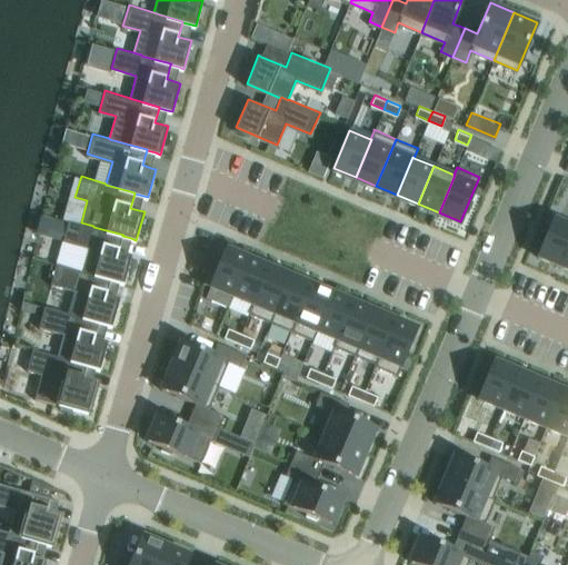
[(567,222),(555,217),(539,254),(561,264),(567,248),(567,222)]
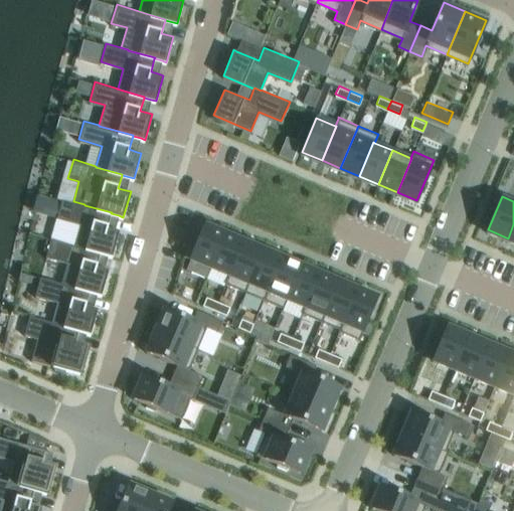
[(62,198),(57,216),(79,223),(73,243),(73,244),(101,251),(101,252),(108,254),(113,256),(120,230),(115,229),(108,226),(111,213),(112,212),(84,205),(84,204),(73,201),(62,198)]
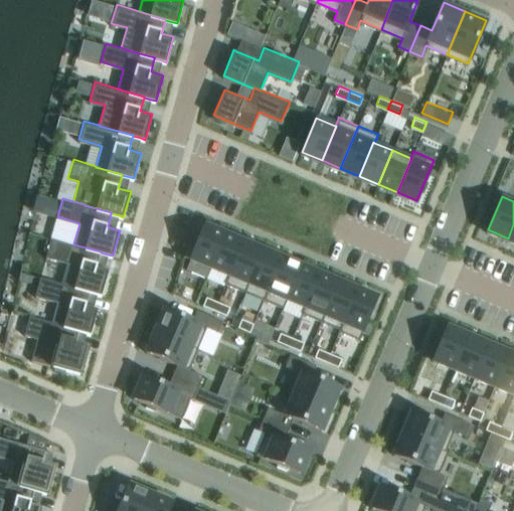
[(205,222),(187,268),(206,276),(211,265),(225,231),(205,222)]
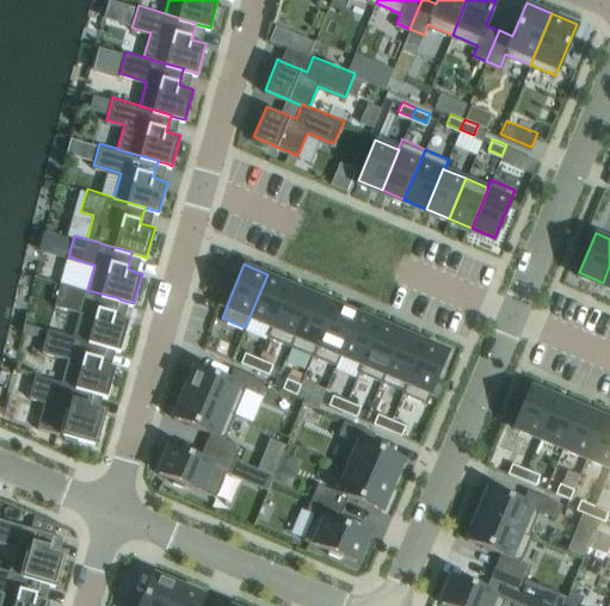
[(267,274),(251,314),(272,323),(289,284),(267,274)]
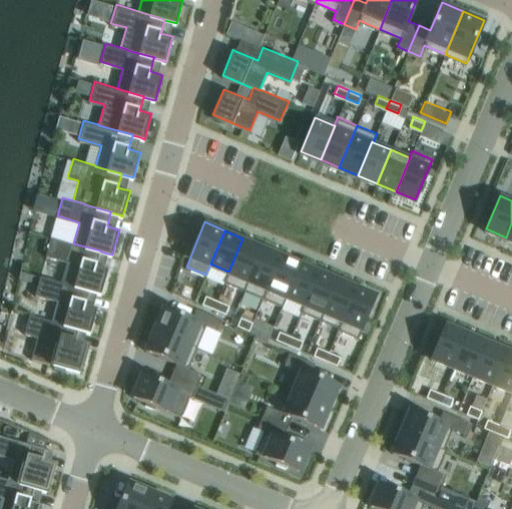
[(51,235),(46,255),(68,261),(63,281),(63,282),(89,289),(89,290),(97,293),(101,294),(108,268),(104,267),(96,265),(100,251),(100,250),(73,243),(73,242),(51,235)]
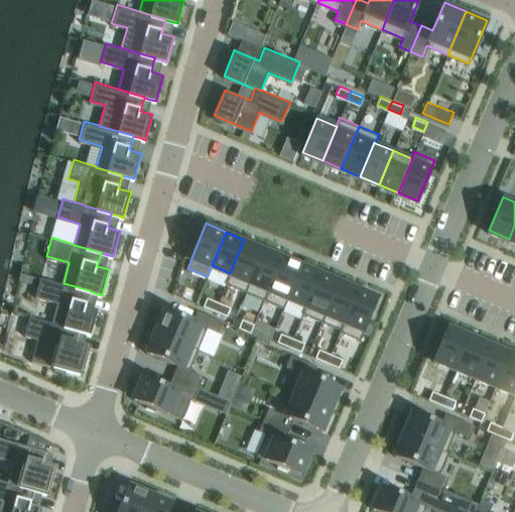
[(230,273),(226,282),(245,290),(263,247),(244,240),(230,273)]
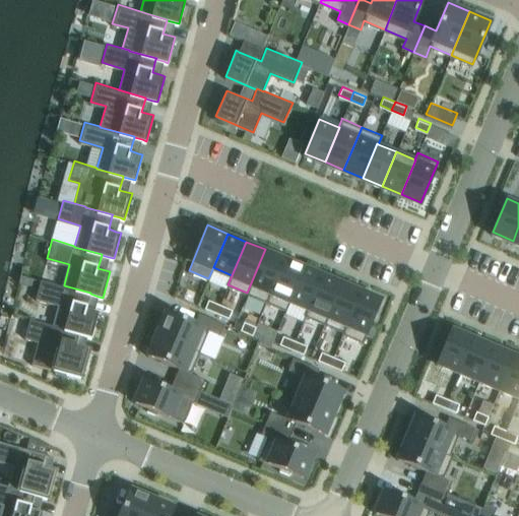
[(265,249),(247,293),(266,301),(284,257),(265,249)]
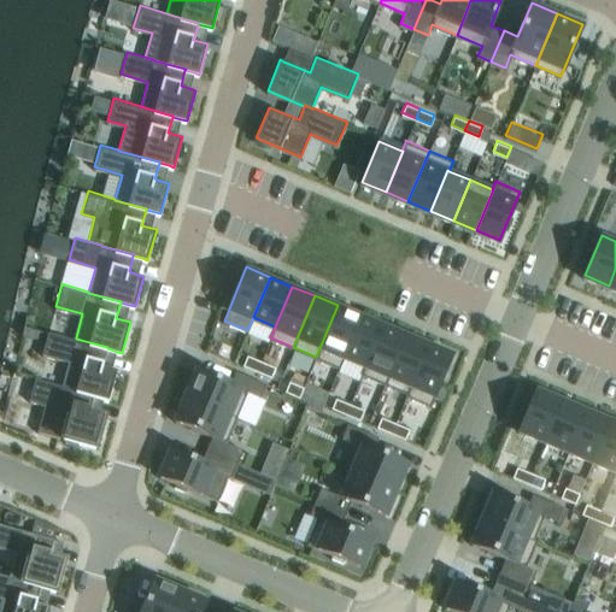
[(338,305),(316,357),(340,366),(345,355),(344,355),(361,315),(338,305)]
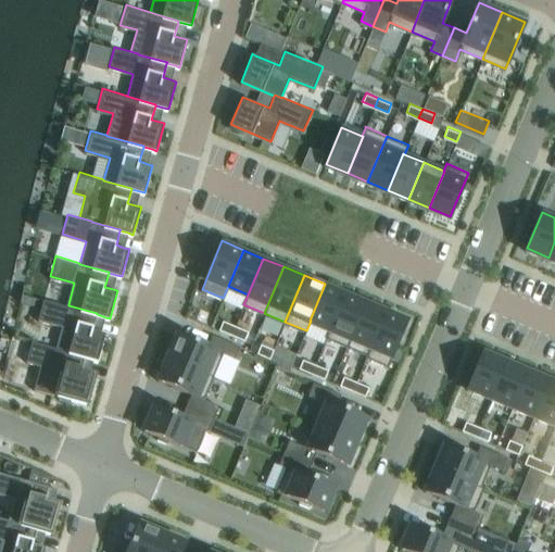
[(325,284),(310,321),(311,321),(329,328),(330,329),(345,292),(325,284)]
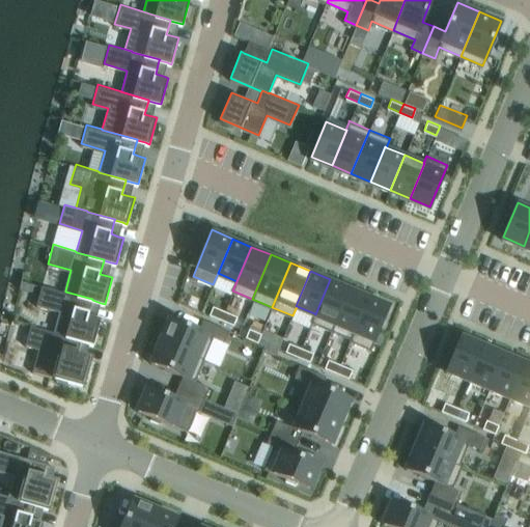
[(314,313),(311,321),(332,329),(350,287),(330,279),(315,314),(314,313)]
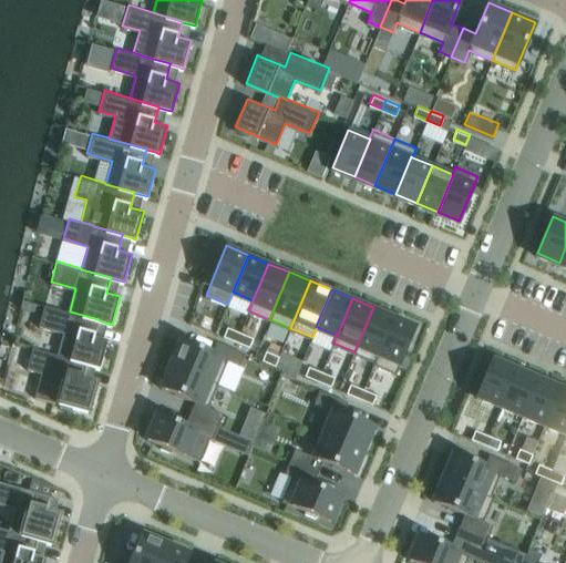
[(44,304),(39,325),(64,331),(58,354),(58,355),(86,362),(86,364),(95,366),(100,367),(107,339),(103,338),(94,335),(99,320),(99,319),(70,311),(70,310),(44,304)]
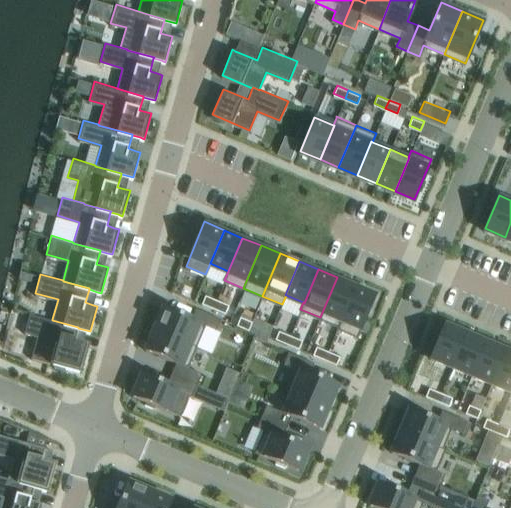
[(337,277),(320,317),(338,325),(355,285),(337,277)]
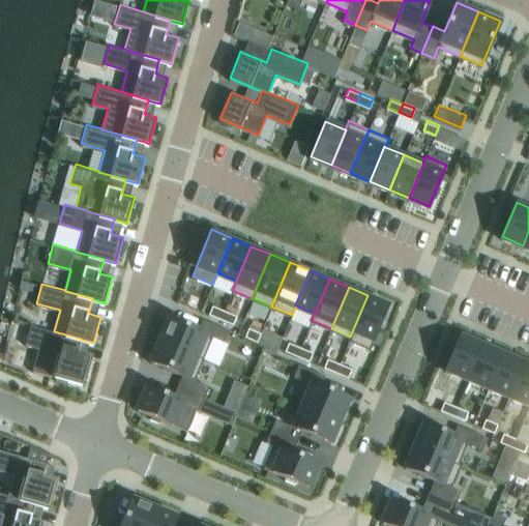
[(193,295),(189,303),(201,309),(205,300),(193,295)]
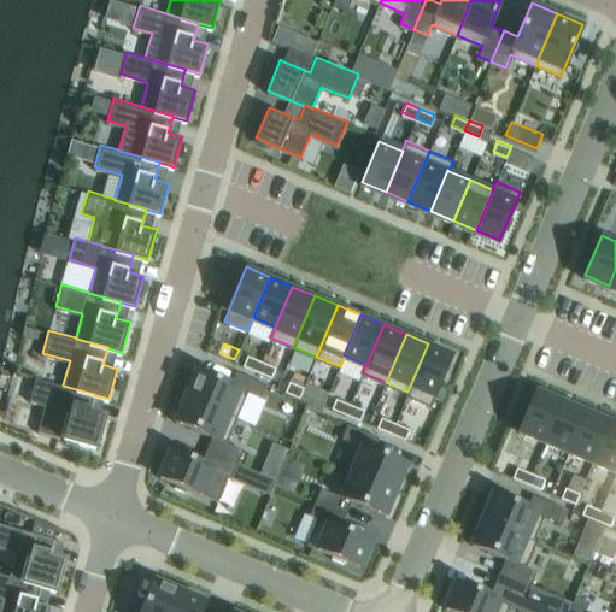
[(408,392),(406,394),(430,405),(434,395),(439,398),(443,399),(449,386),(444,383),(440,382),(452,353),(428,343),(408,392)]
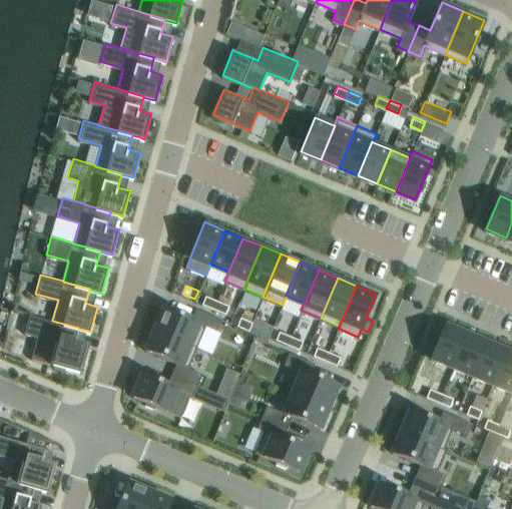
[(205,294),(202,303),(214,308),(217,299),(205,294)]
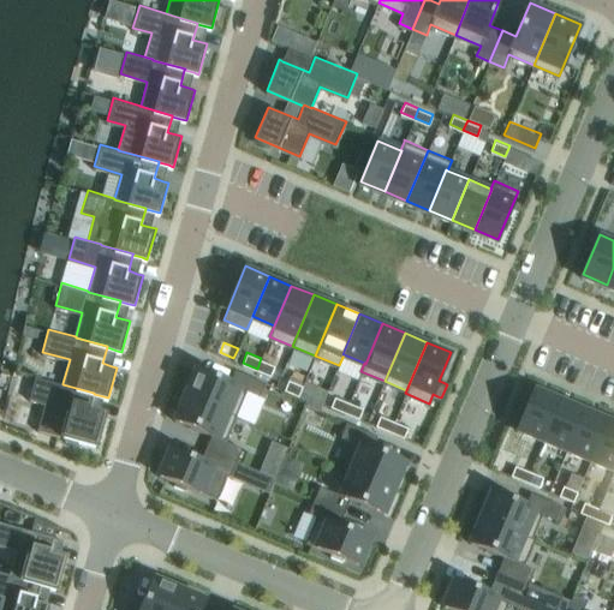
[(261,358),(257,369),(270,374),(275,364),(261,358)]
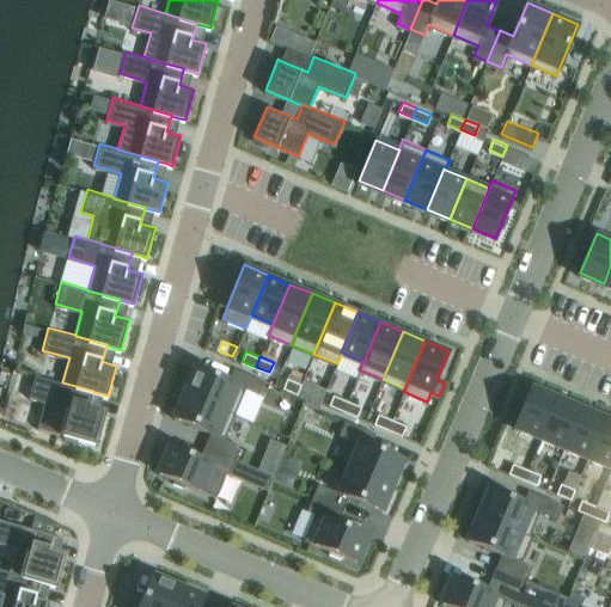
[(195,365),(185,391),(219,404),(236,411),(246,387),(258,392),(264,379),(234,366),(228,379),(195,365)]
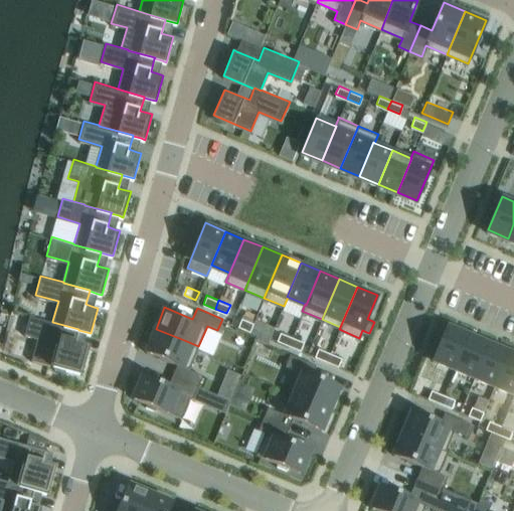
[(30,315),(24,333),(38,337),(32,358),(55,365),(55,367),(65,370),(66,368),(79,372),(87,346),(82,345),(74,343),(78,330),(78,329),(52,322),(52,321),(30,315)]
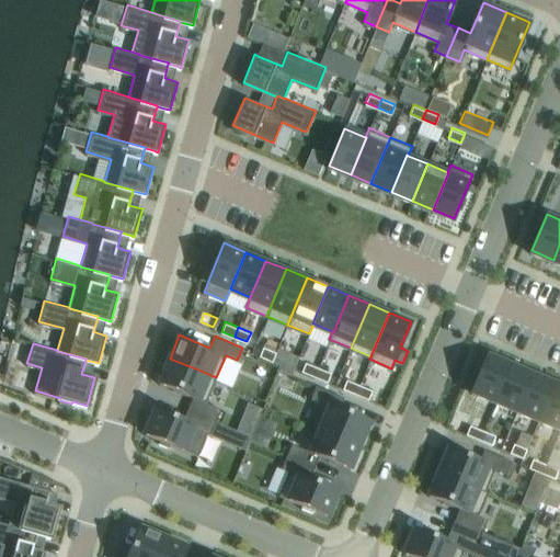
[(263,345),(260,354),(273,360),(276,351),(263,345)]
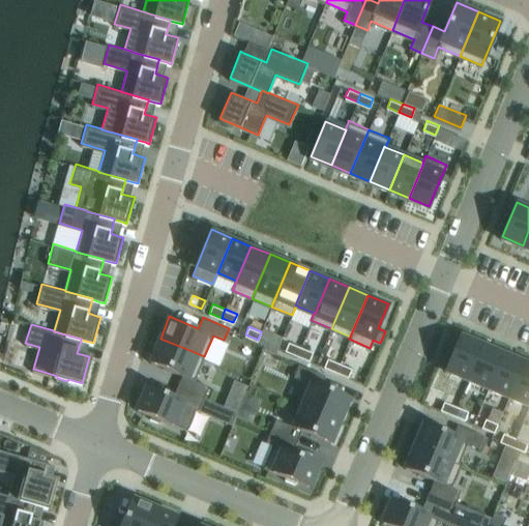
[(261,331),(258,340),(266,343),(264,347),(275,352),(278,345),(267,341),(269,334),(261,331)]
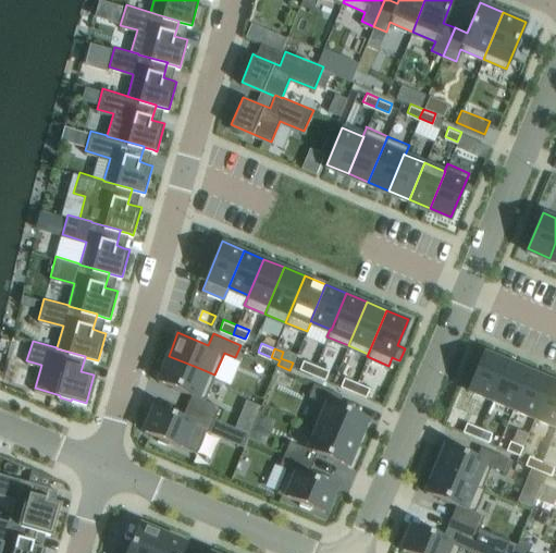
[(484,351),(469,388),(491,397),(507,360),(484,351)]
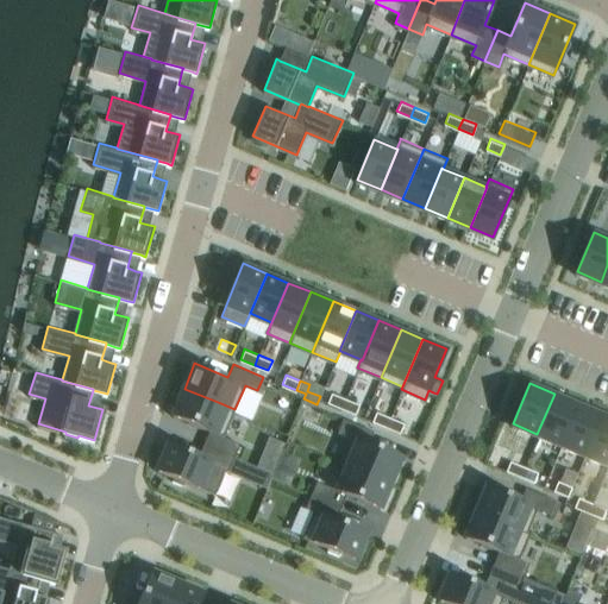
[(185,389),(174,414),(210,428),(204,441),(234,454),(240,441),(224,434),(234,409),(218,402),(185,389)]
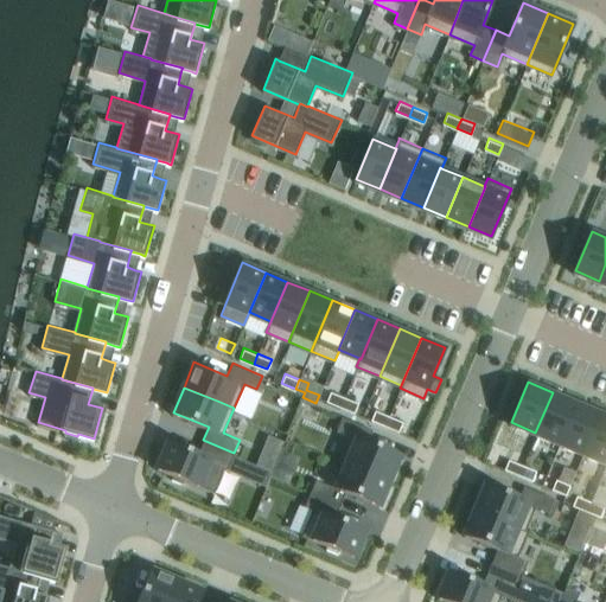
[(331,390),(326,399),(340,405),(345,396),(331,390)]
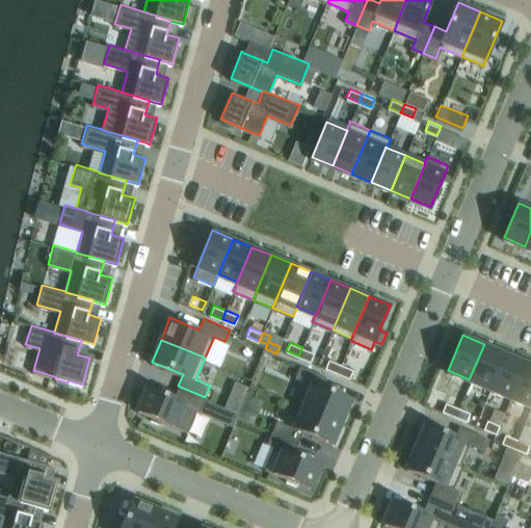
[(484,344),(469,379),(489,388),(505,352),(484,344)]
